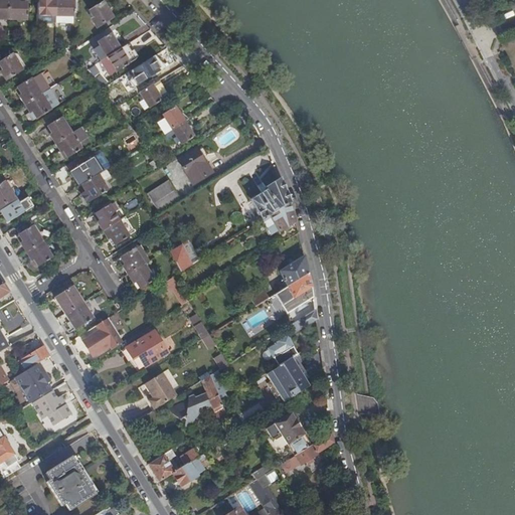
[(0,0),(0,19),(8,20),(8,0),(0,0)]
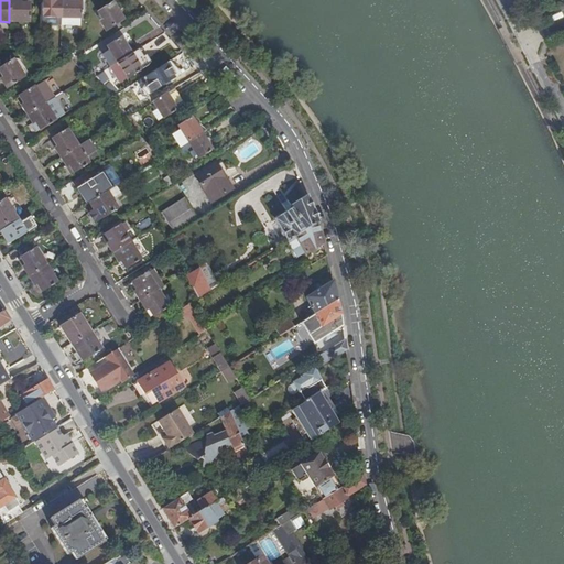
[(9,0),(9,22),(28,22),(28,18),(29,18),(30,15),(29,15),(29,4),(20,4),(20,0),(9,0)]
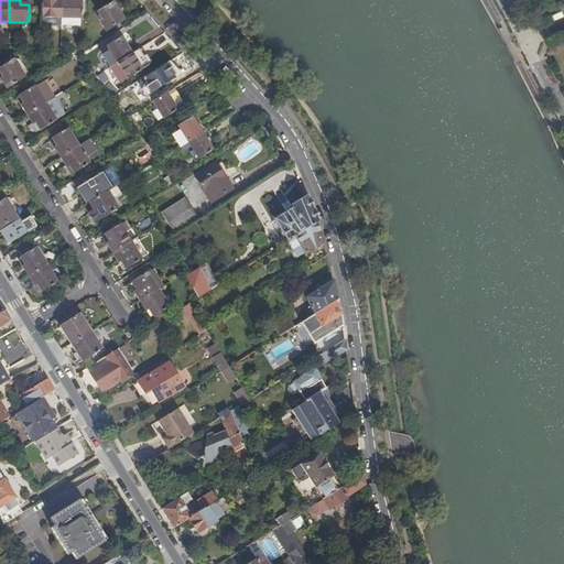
[(42,18),(61,18),(62,1),(51,1),(43,1),(42,10),(41,10),(41,14),(42,14),(42,18)]
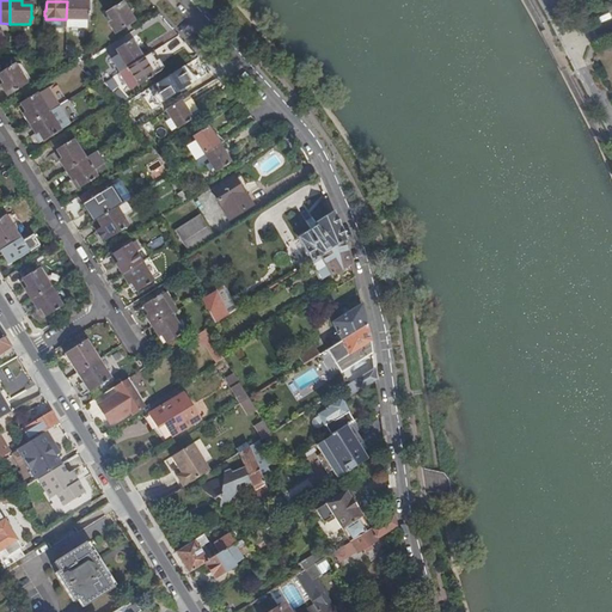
[(67,1),(66,19),(86,20),(86,17),(87,17),(87,12),(86,12),(87,2),(77,1),(67,1)]
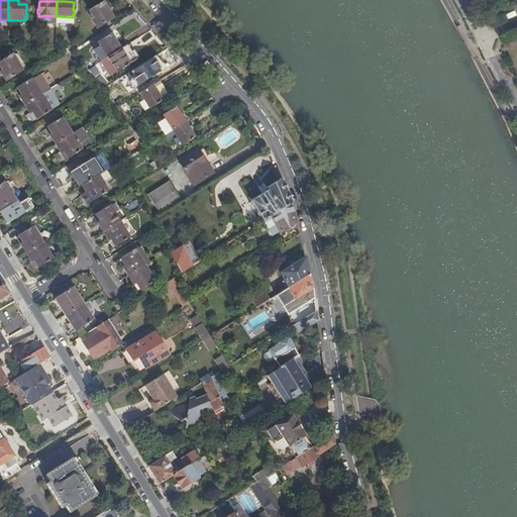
[(97,7),(89,12),(93,18),(92,19),(97,28),(112,18),(103,3),(99,5),(99,4),(96,6),(97,7)]
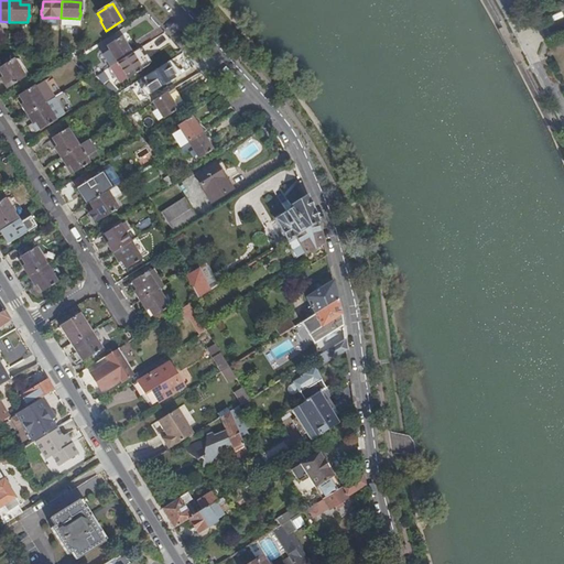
[(116,62),(117,62),(130,54),(120,38),(118,40),(117,39),(114,41),(115,42),(107,46),(109,51),(107,52),(108,54),(111,53),(116,62)]
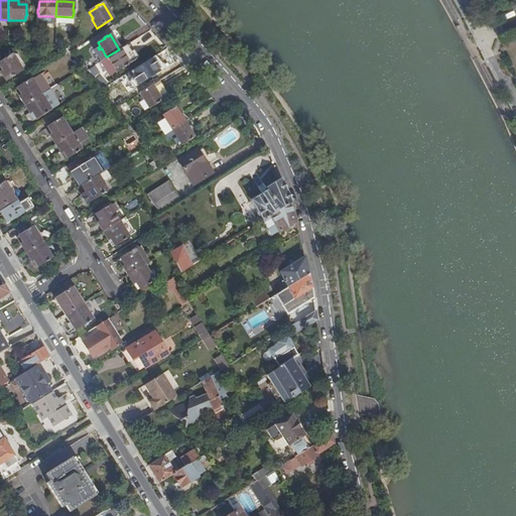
[(101,59),(106,56),(102,48),(99,49),(96,51),(101,59)]
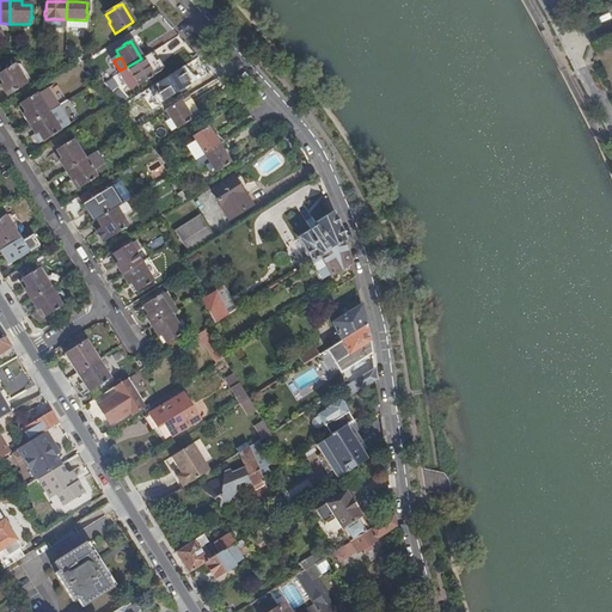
[(141,59),(127,67),(138,85),(146,80),(146,81),(151,79),(150,78),(152,75),(141,59)]
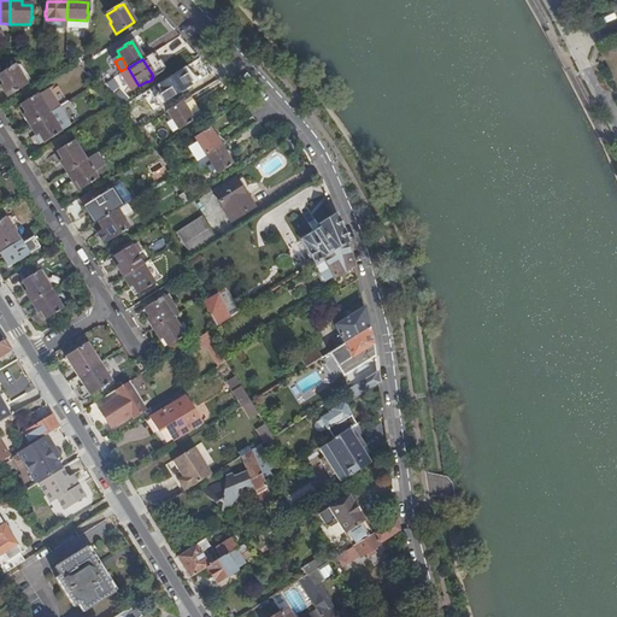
[(25,83),(13,65),(10,68),(10,66),(5,69),(6,70),(0,74),(0,80),(3,84),(0,87),(6,97),(25,83)]
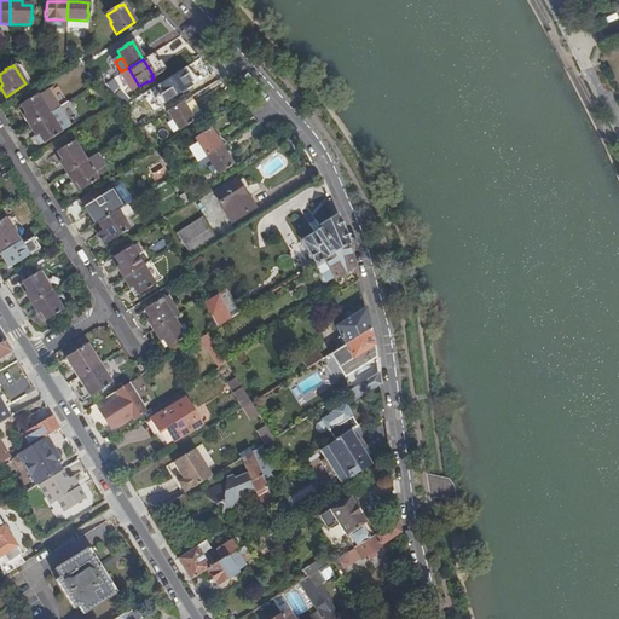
[(156,94),(167,111),(183,103),(171,85),(168,86),(165,87),(166,88),(156,94)]
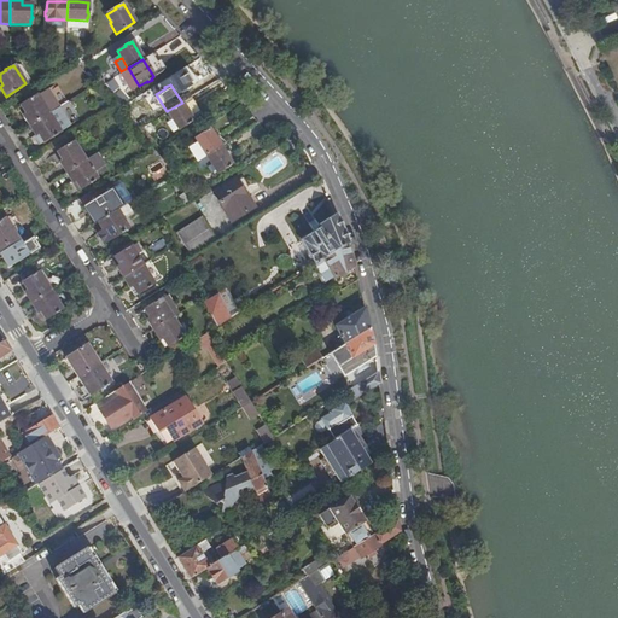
[(29,126),(48,114),(36,95),(33,98),(31,97),(28,99),(29,100),(21,106),(25,114),(23,116),(29,126)]
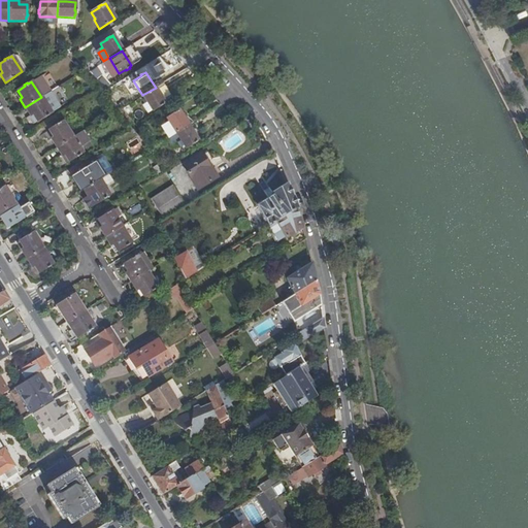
[(156,88),(165,102),(171,97),(163,83),(156,88)]
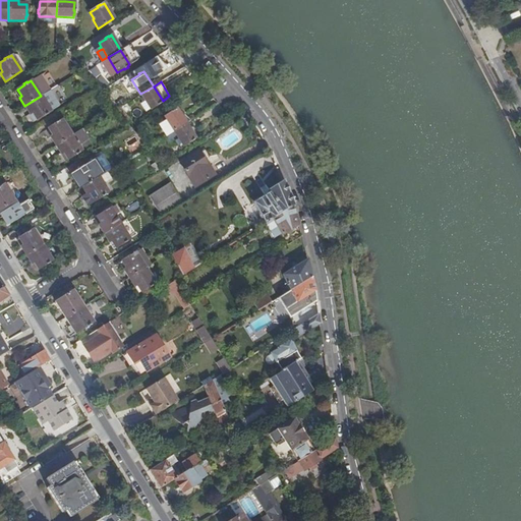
[(154,87),(140,94),(143,100),(140,102),(146,110),(149,108),(150,109),(157,104),(158,105),(161,103),(160,102),(163,101),(154,87)]
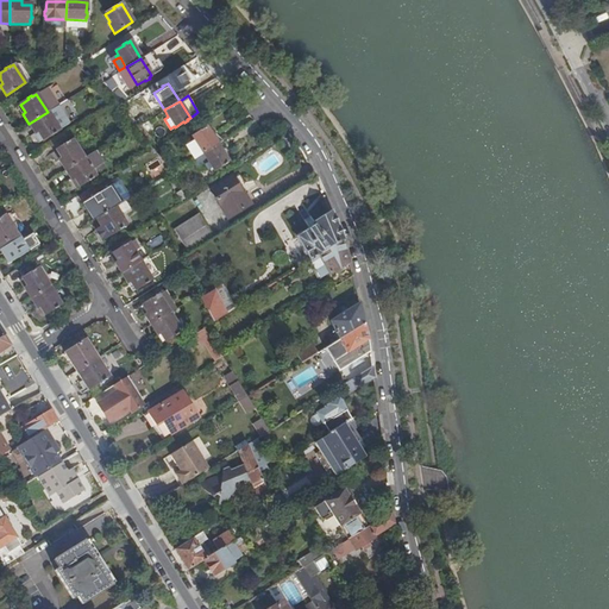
[(57,106),(48,112),(58,129),(62,126),(61,124),(67,120),(57,106)]
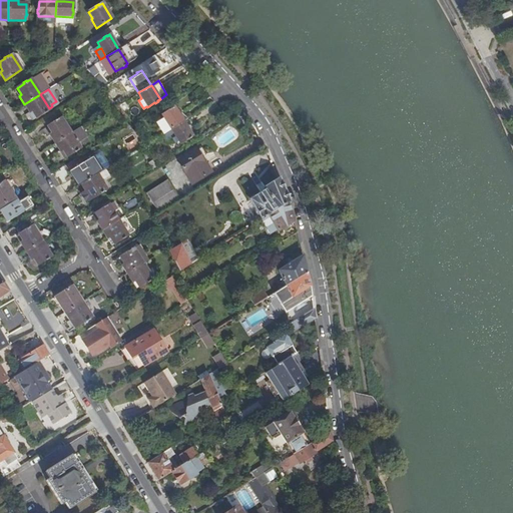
[(49,108),(40,94),(24,104),(29,112),(32,111),(36,117),(44,112),(44,113),(47,112),(46,111),(49,109),(49,108)]
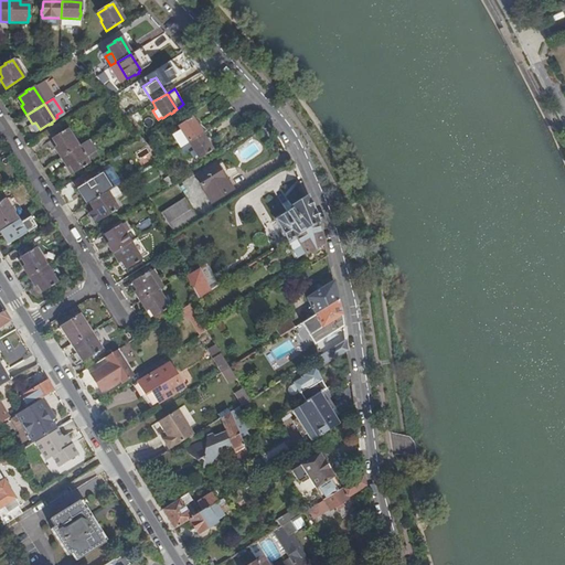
[(171,134),(179,147),(188,141),(201,132),(192,118),(190,120),(189,119),(185,121),(185,123),(178,127),(179,129),(171,134)]
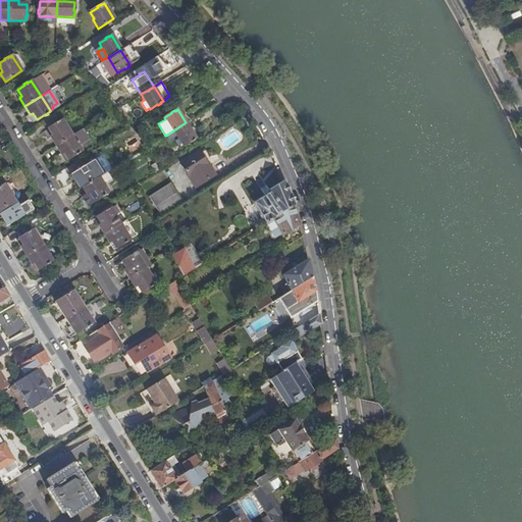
[(50,137),(55,146),(71,136),(61,119),(58,121),(57,120),(55,122),(55,123),(48,128),(52,136),(50,137)]
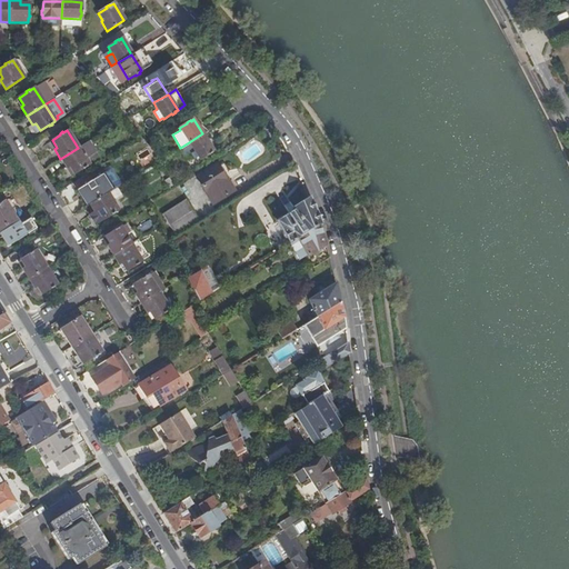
[(213,151),(202,133),(189,142),(200,159),(208,155),(211,152),(213,151)]
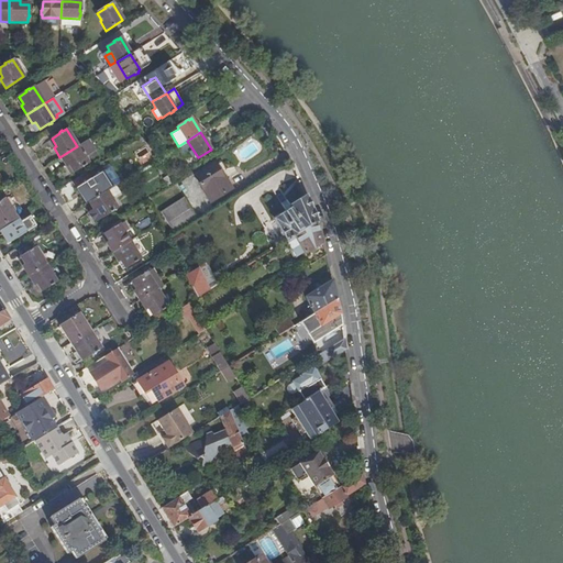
[(77,146),(59,157),(65,165),(67,164),(72,172),(80,165),(81,167),(85,165),(84,164),(87,162),(84,156),(86,154),(95,157),(97,155),(87,140),(77,146)]
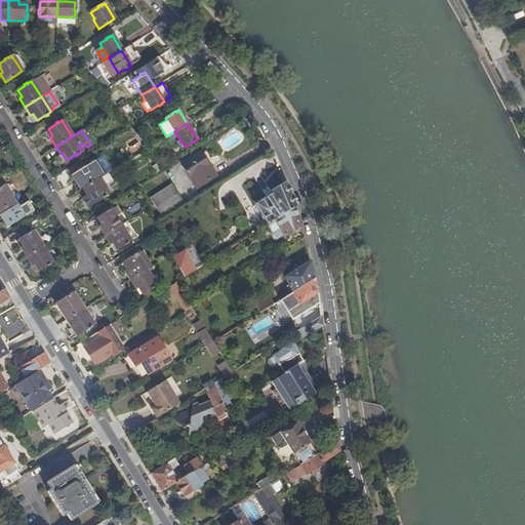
[(182,164),(196,188),(216,175),(211,167),(214,164),(206,151),(202,154),(201,152),(182,164)]
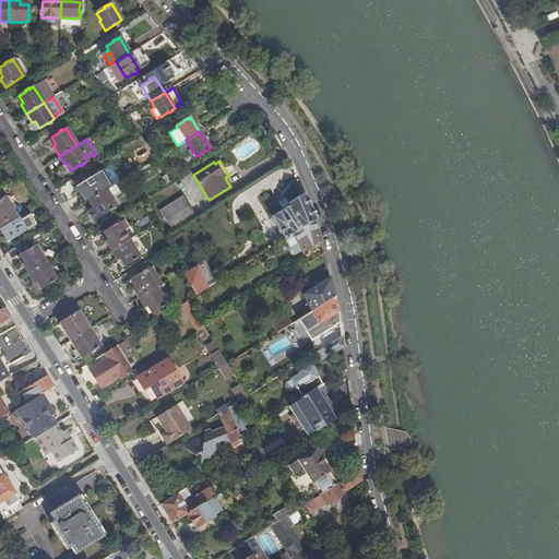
[(82,192),(87,201),(105,190),(95,174),(91,176),(91,175),(87,176),(88,177),(80,182),(84,190),(82,192)]
